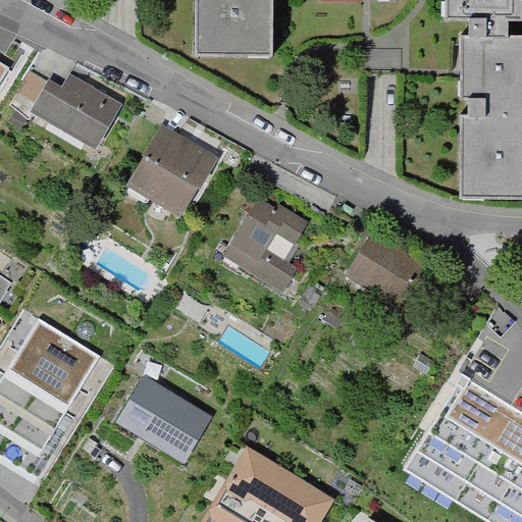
[(196,0),(196,53),(271,54),(271,0),(196,0)]
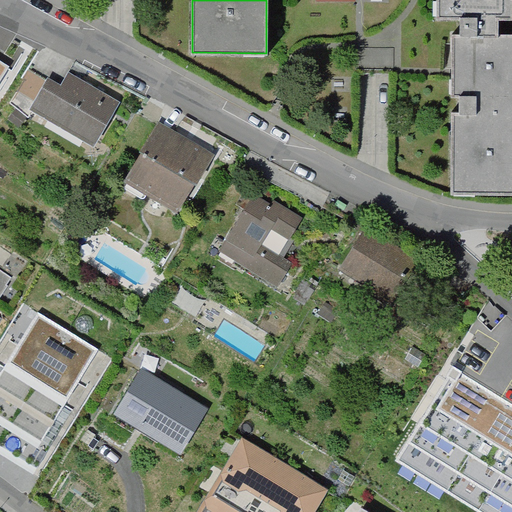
[(451,194),(511,194),(511,35),(499,35),(499,19),(511,19),(511,0),(437,0),(437,19),(463,19),(462,35),(453,35),(453,43),(452,72),(452,76),(452,95),(463,95),(463,115),(452,115),(451,194)]
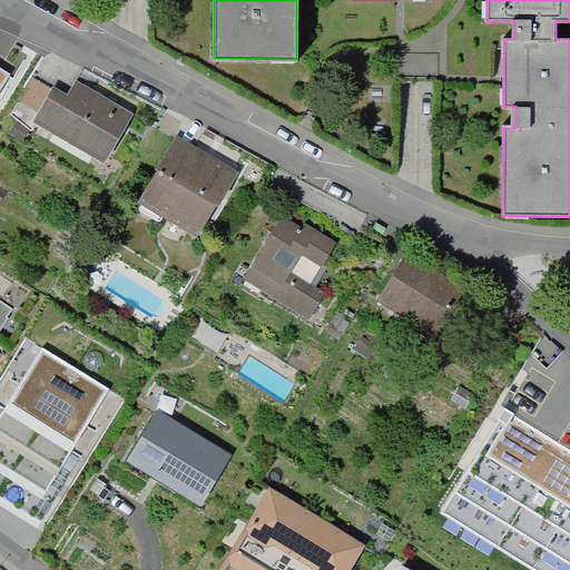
[(53,87),(32,123),(105,164),(134,114),(77,81),(68,96),(53,87)]
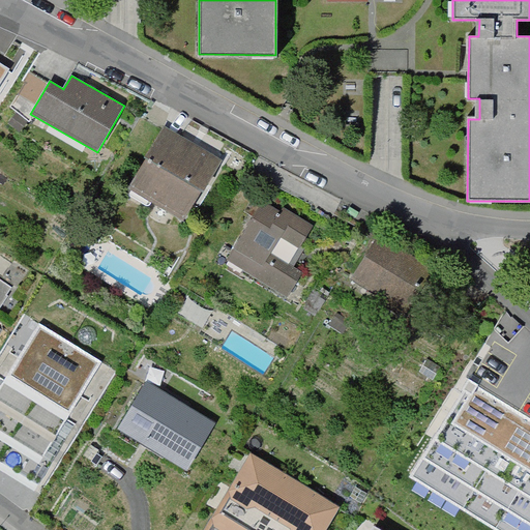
[(17,113),(7,123),(20,133),(28,122),(17,113)]
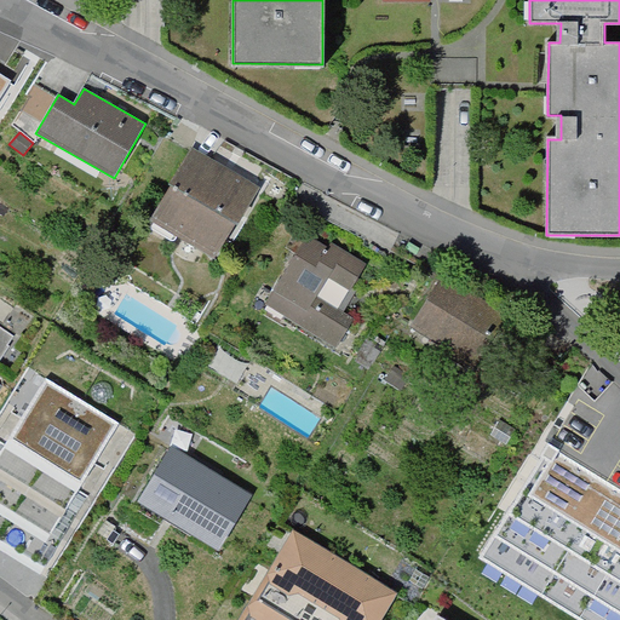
[(190,150),(150,217),(217,257),(257,189),(190,150)]
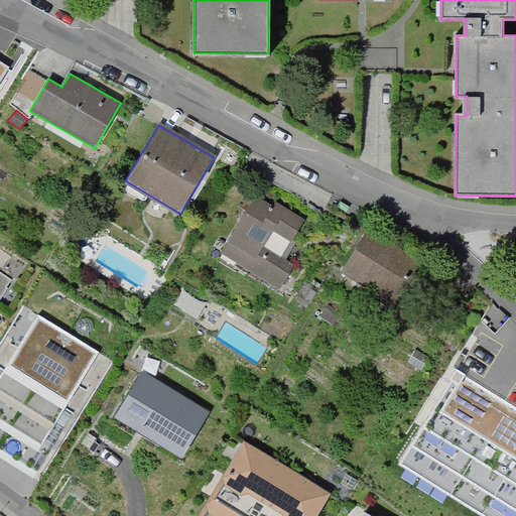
[(256,197),(222,252),(280,288),(294,265),(281,258),(304,220),(276,203),(273,207),(256,197)]
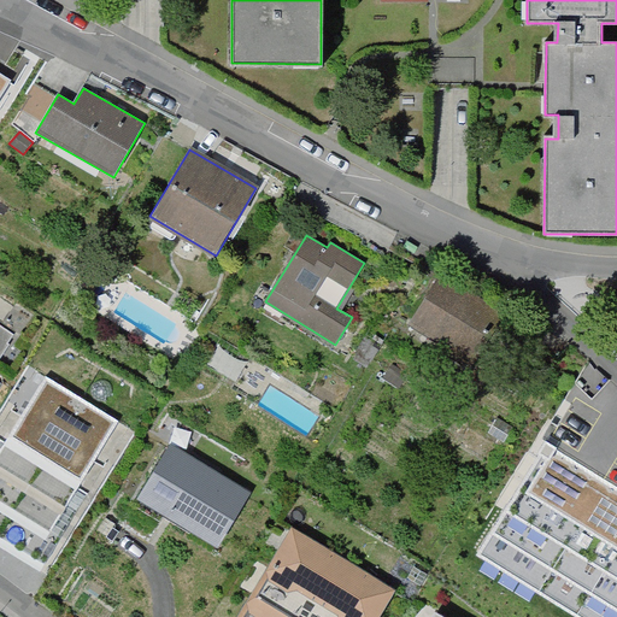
[(440,275),(409,323),(474,364),(504,315),(440,275)]
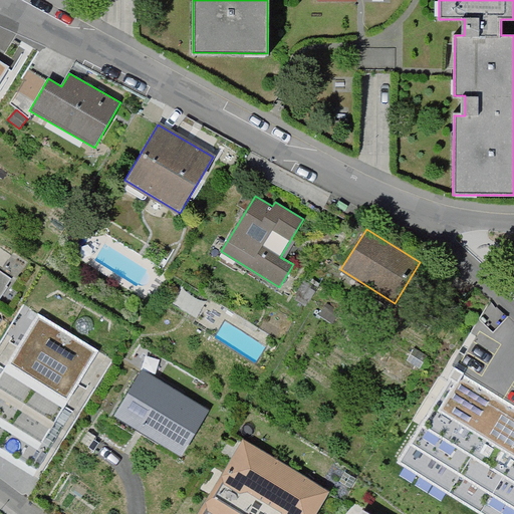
[(341,312),(327,303),(319,314),(333,323),(341,312)]
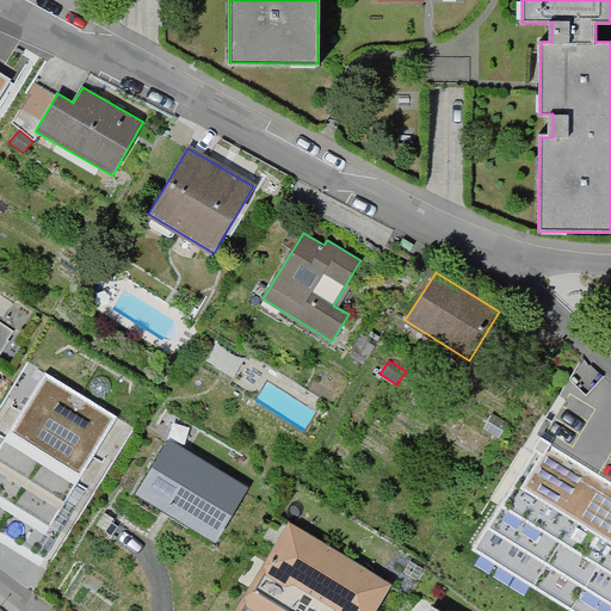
[(127,423),(35,366),(0,423),(0,539),(39,565),(127,423)]
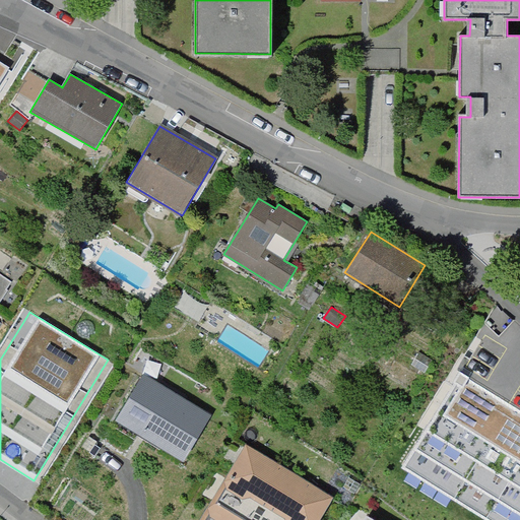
[(433,360),(419,351),(411,365),(425,373),(433,360)]
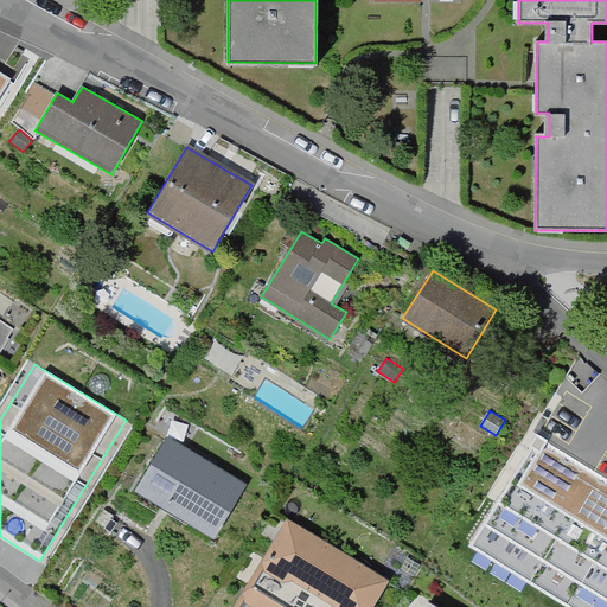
[(249,484),(167,435),(134,490),(216,540),(249,484)]
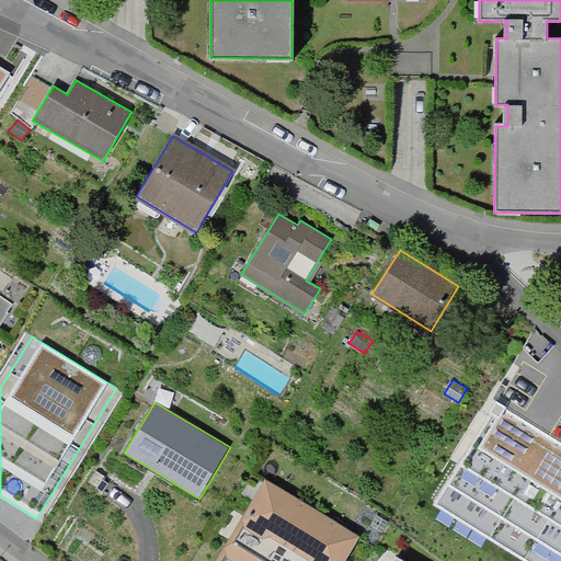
[(528,560),(560,560),(560,442),(535,426),(496,402),(435,503),(528,560)]
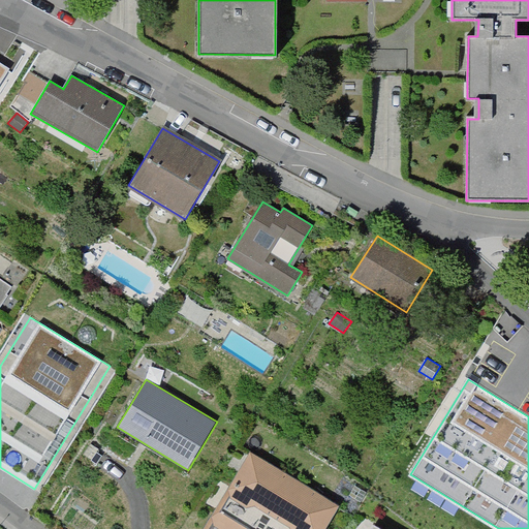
[(253,447),(200,528),(320,528),(339,501),(253,447)]
